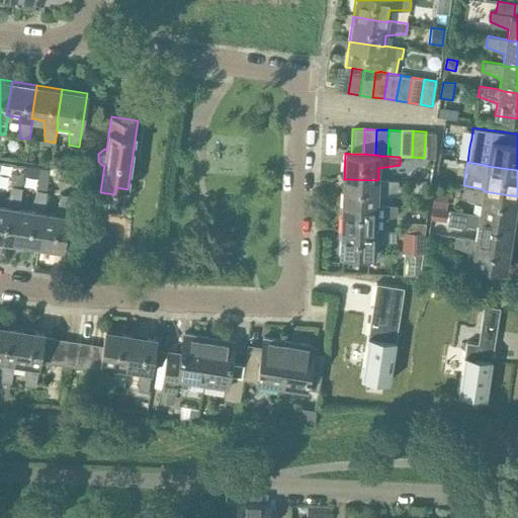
[(344,179),(343,204),(376,205),(376,204),(377,194),(398,190),(398,180),(378,179),(377,180),(344,179)]
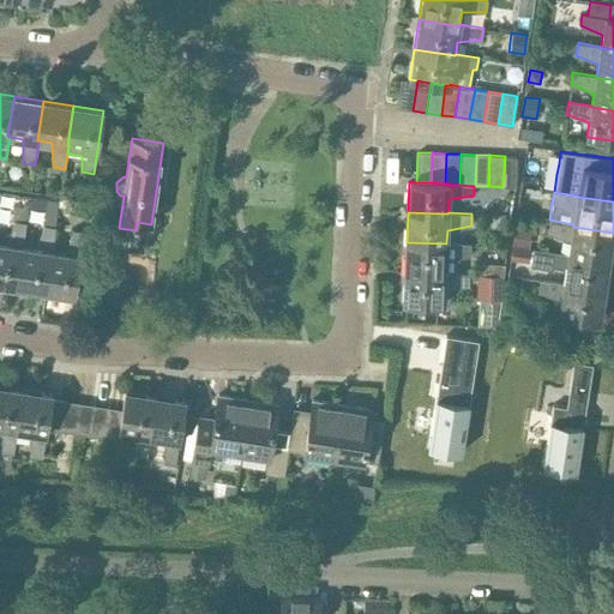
[(608,263),(613,233),(573,227),(573,224),(549,220),(548,233),(571,241),(569,254),(569,257),(608,263)]
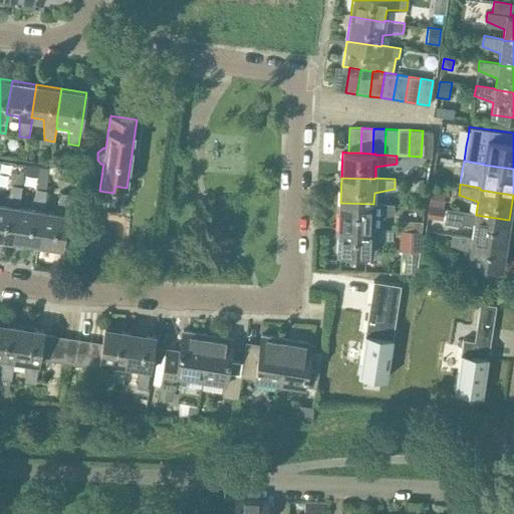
[(0,237),(12,239),(18,206),(19,206),(22,186),(12,185),(4,204),(0,202),(0,237)]
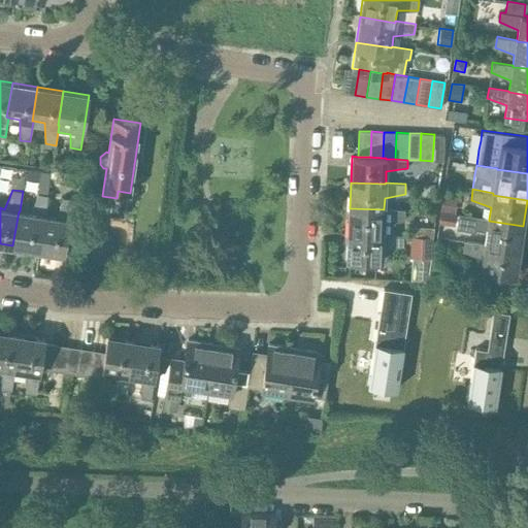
[(12,245),(38,250),(43,216),(45,216),(47,195),(38,194),(30,213),(20,211),(19,211),(12,245)]
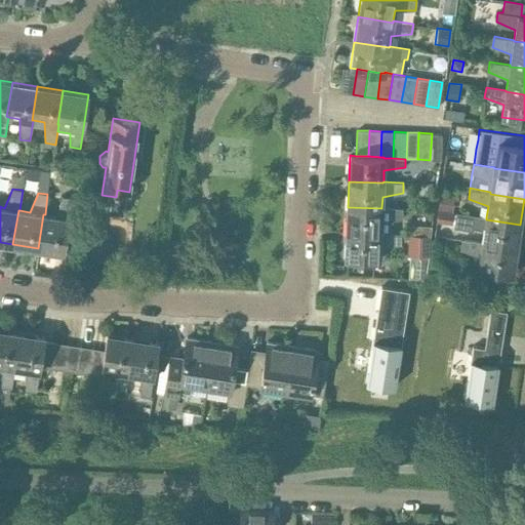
[(441,195),(439,209),(452,211),(454,198),(441,195)]
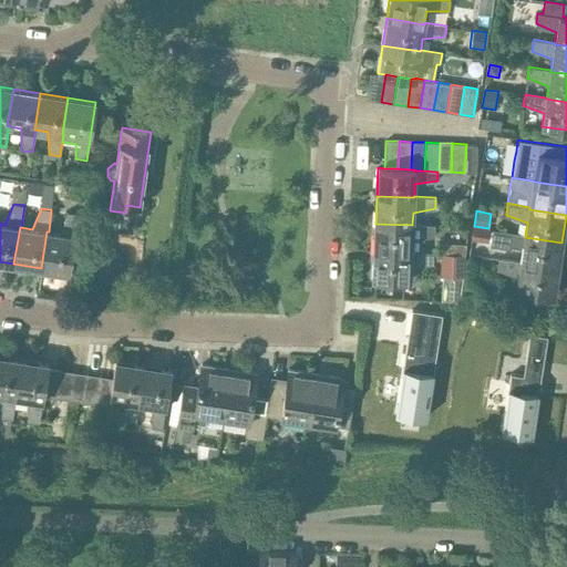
[(60,233),(49,232),(47,232),(41,268),(69,272),(79,214),(68,213),(60,233)]
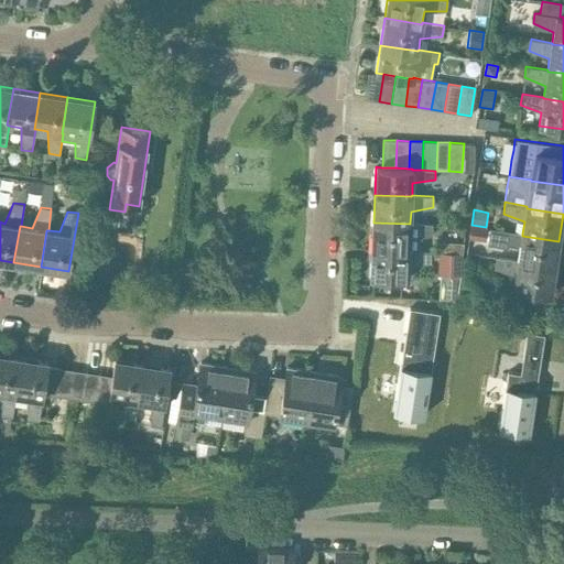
[(373,223),(371,250),(409,251),(409,250),(410,239),(432,235),(433,224),(410,223),(410,224),(373,223)]
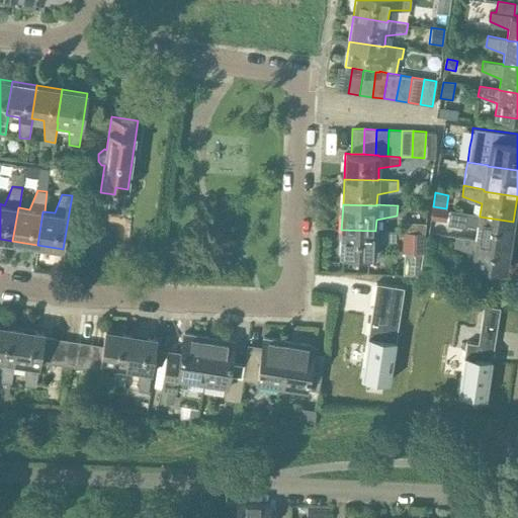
[(432,208),(431,219),(445,221),(446,210),(432,208)]
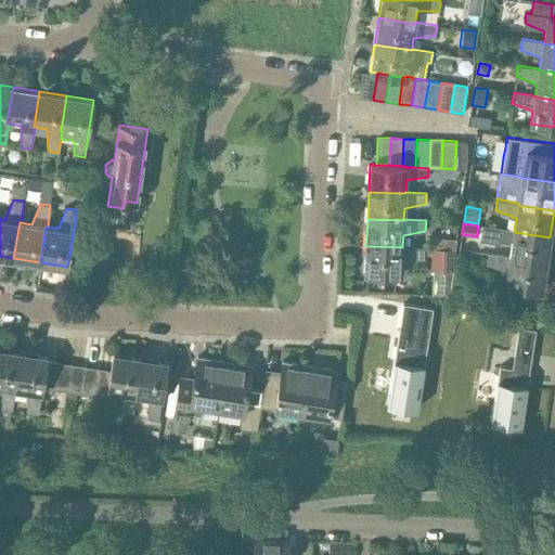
[(482,224),(479,241),(499,244),(502,241),(512,245),(510,256),(510,258),(545,263),(550,237),(514,232),(514,230),(482,224)]
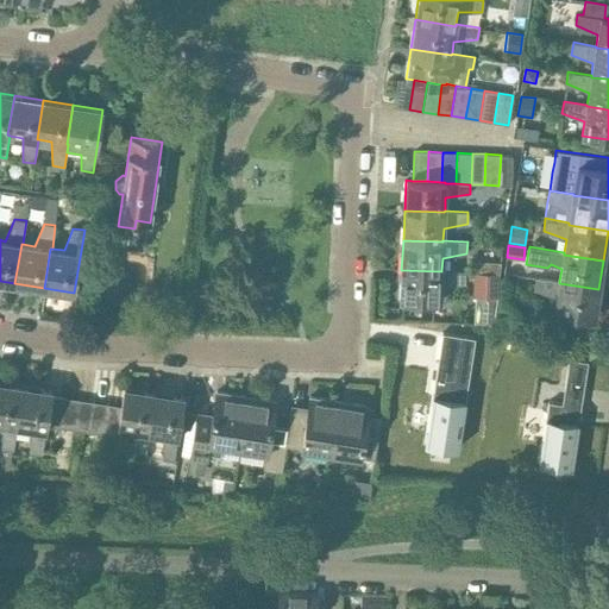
[(488,262),(488,271),(500,272),(500,262),(488,262)]
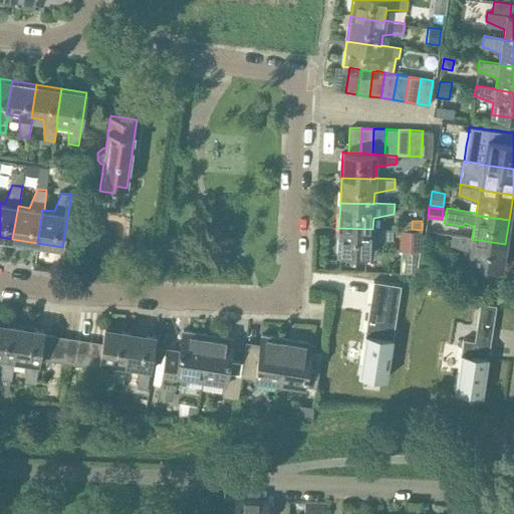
[(393,229),(372,228),(372,229),(338,228),(337,254),(371,254),(372,242),(393,239),(393,229)]
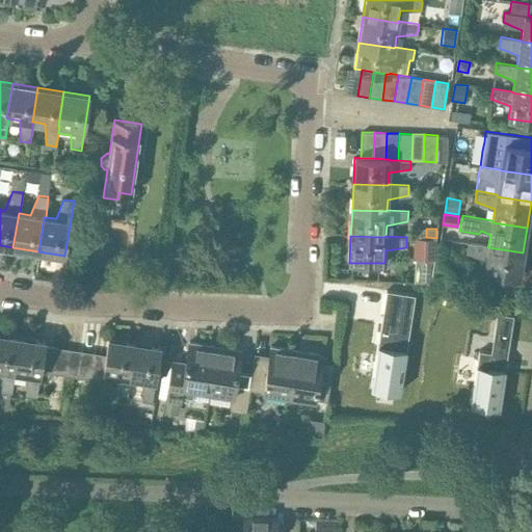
[(434,239),(414,239),(414,258),(434,258),(434,239)]
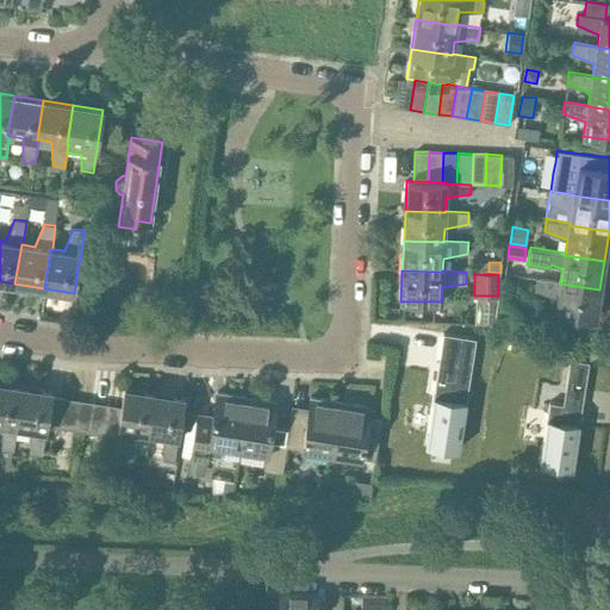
[(595,319),(599,290),(560,284),(560,281),(537,278),(535,290),(558,298),(555,313),(595,319)]
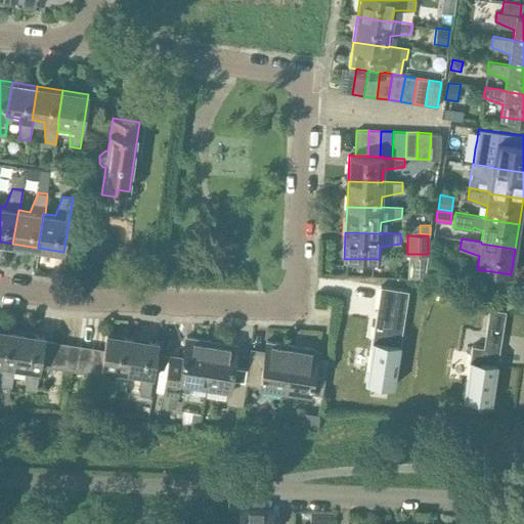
[(380,287),(364,382),(393,386),(407,291),(380,287)]
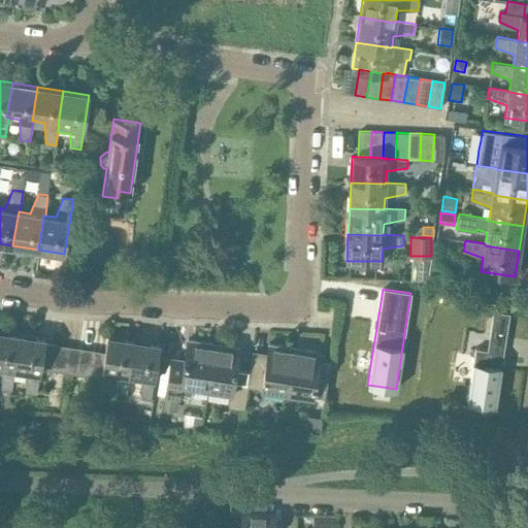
[(493,309),(489,335),(505,338),(509,312),(493,309)]
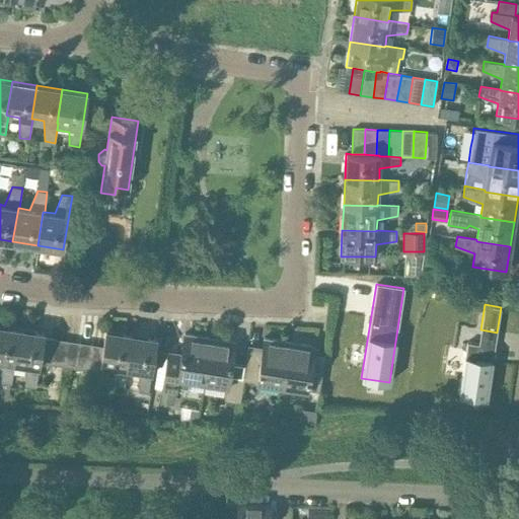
[(19,328),(0,325),(0,361),(1,381),(11,383),(14,363),(13,363),(19,328)]
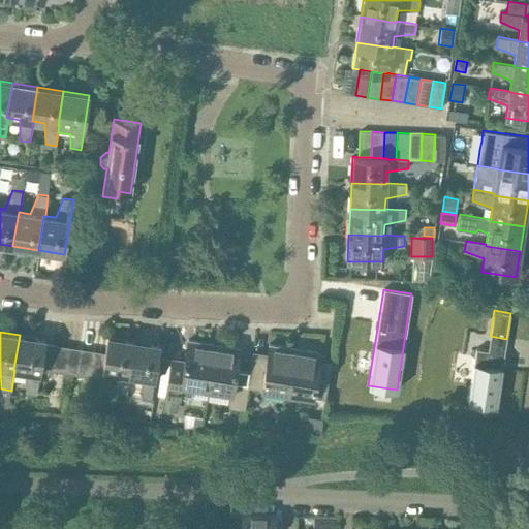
[(40,369),(44,343),(45,339),(20,335),(13,370),(14,370),(25,372),(27,393),(36,395),(40,369)]
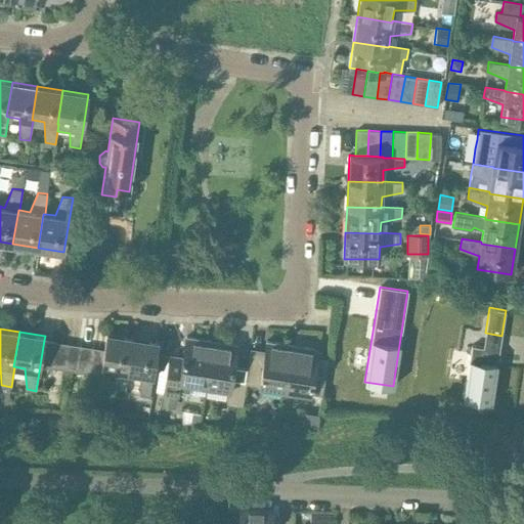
[(107,333),(104,349),(101,367),(102,367),(115,369),(115,390),(125,392),(128,372),(127,372),(133,337),(107,333)]
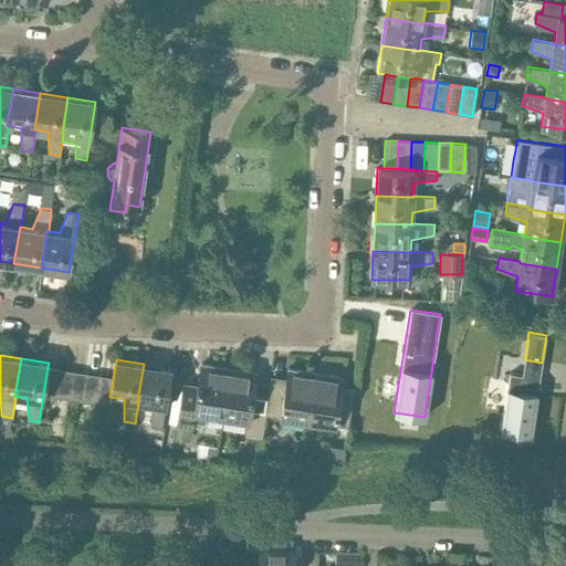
[(171,368),(144,364),(137,401),(138,401),(149,404),(150,426),(163,427),(171,368)]
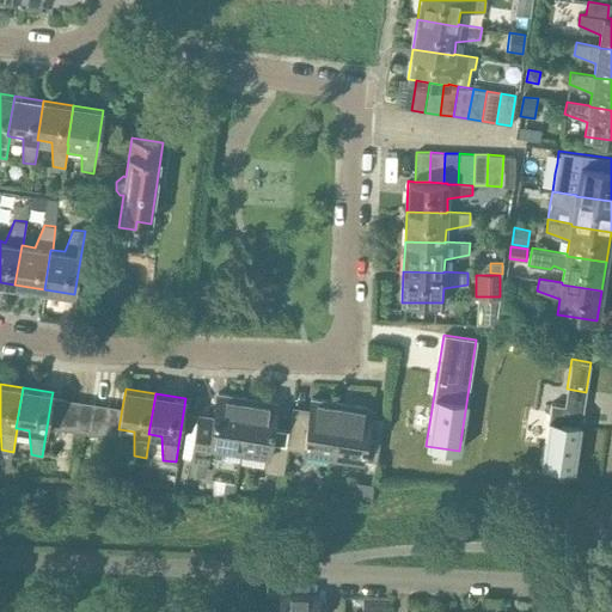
[(189,459),(187,475),(204,477),(207,461),(209,463),(209,457),(222,458),(239,460),(240,450),(248,398),(218,393),(213,422),(197,420),(191,459),(189,459)]
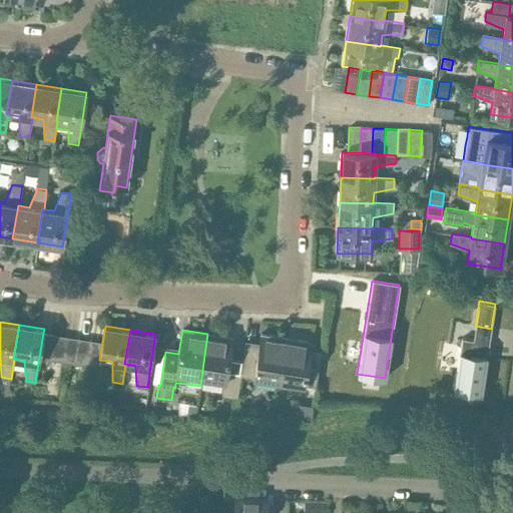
[(54,335),(43,333),(39,358),(50,360),(54,335)]
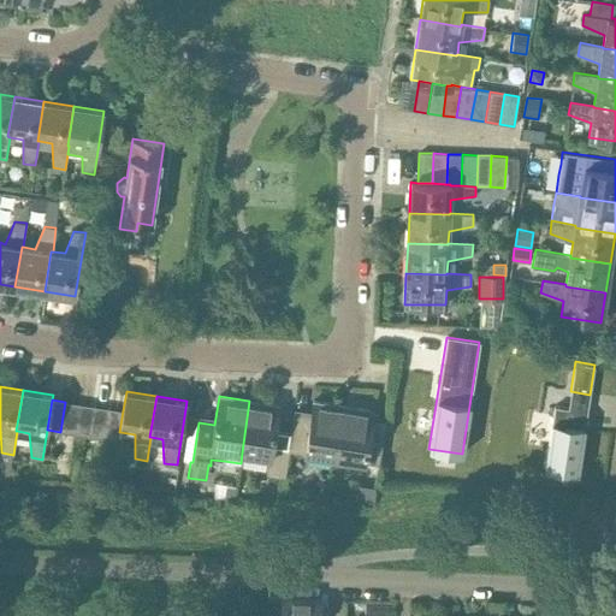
[(289,449),(335,456),(342,403),(313,400),(311,416),(294,414),(290,436),(289,449)]
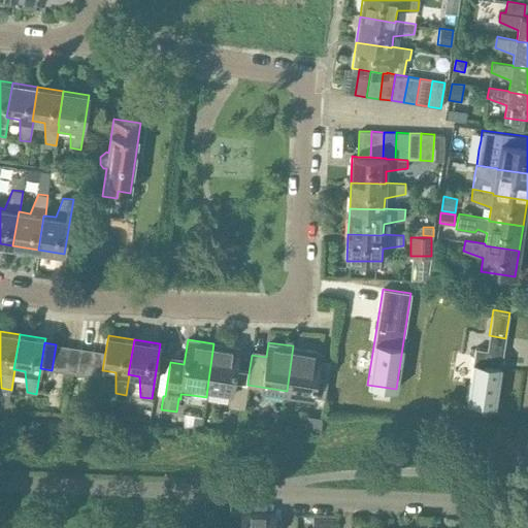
[(213,343),(207,388),(231,391),(229,405),(244,407),(248,385),(249,373),(235,371),(238,347),(213,343)]
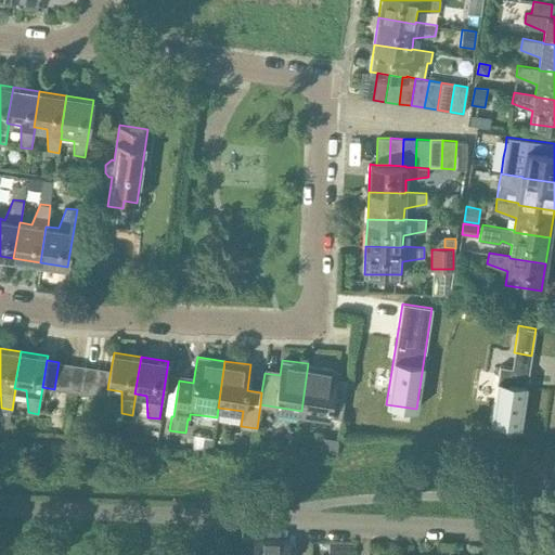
[(72,364),(59,362),(54,389),(67,391),(72,364)]
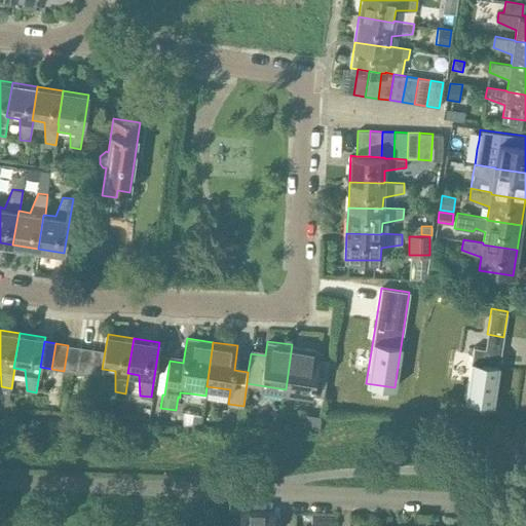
[(292,344),(286,389),(324,395),(329,358),(316,357),(317,348),(292,344)]
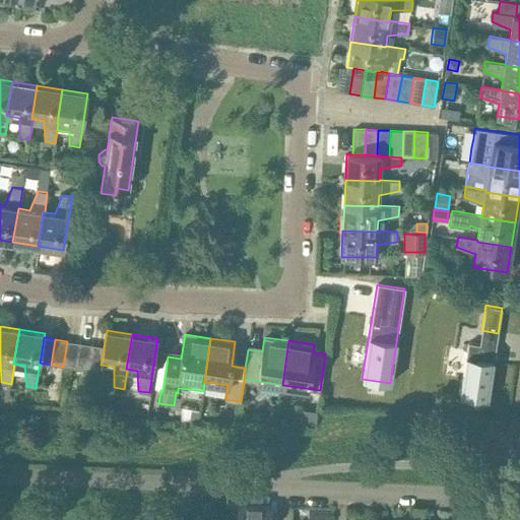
[(79,342),(67,341),(63,367),(76,369),(79,342)]
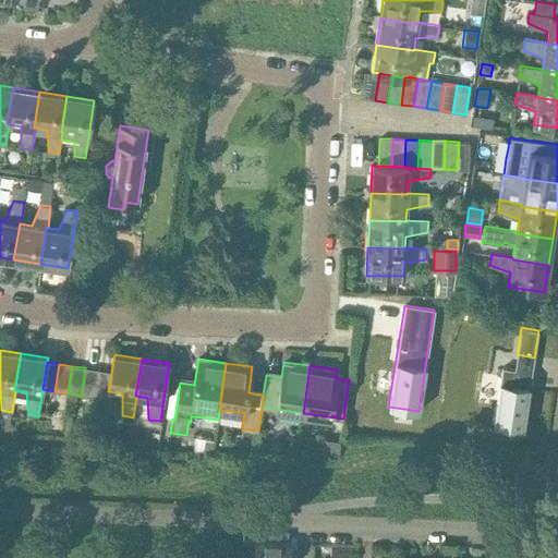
[(98,370),(85,367),(82,396),(94,398),(98,370)]
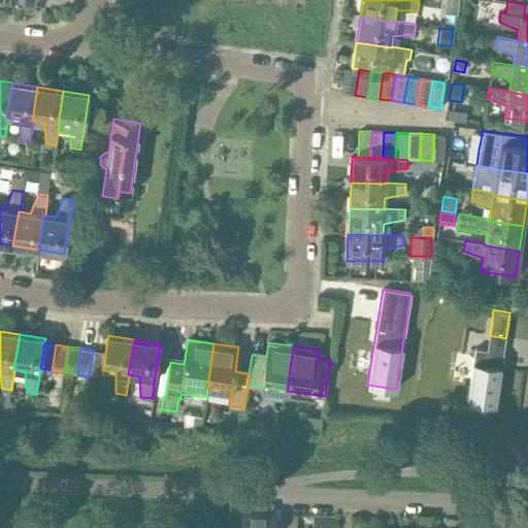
[(473,357),(467,401),(495,405),(502,360),(503,352),(487,350),(475,348),(473,357)]
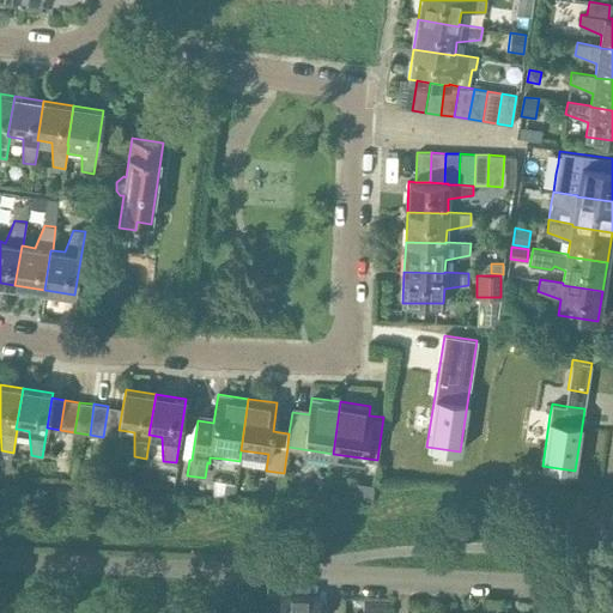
[(122,408),(108,406),(103,437),(117,439),(120,430),(119,430),(122,408)]
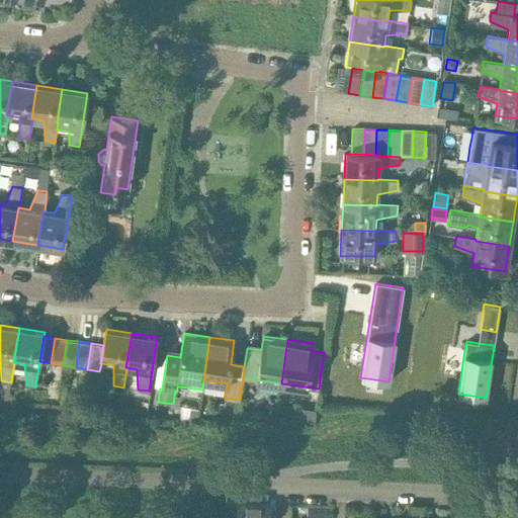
[(158,408),(158,417),(169,418),(169,409),(158,408)]
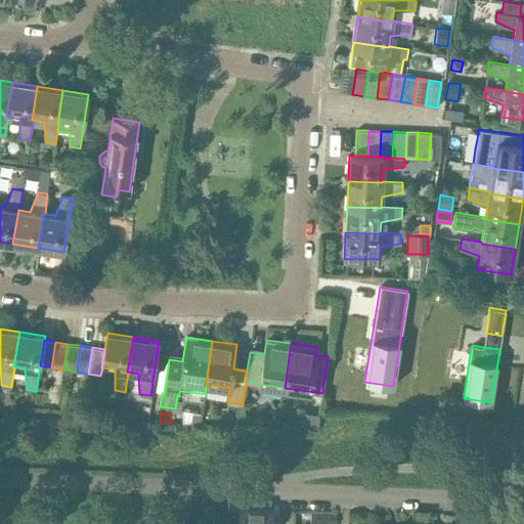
[(279,523),(280,511),(273,511),(239,509),(238,523),(279,523)]
